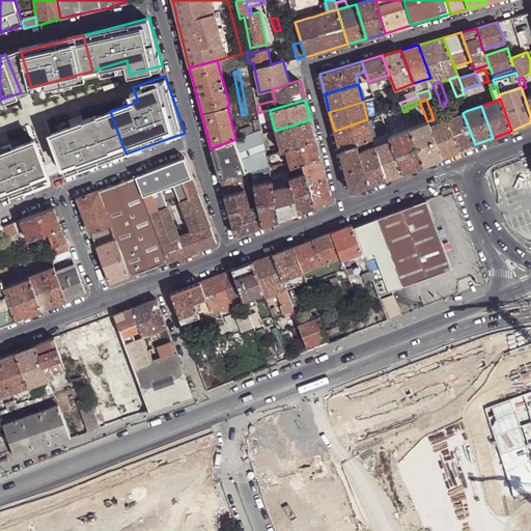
[(110,111),(48,134),(63,176),(126,154),(110,111)]
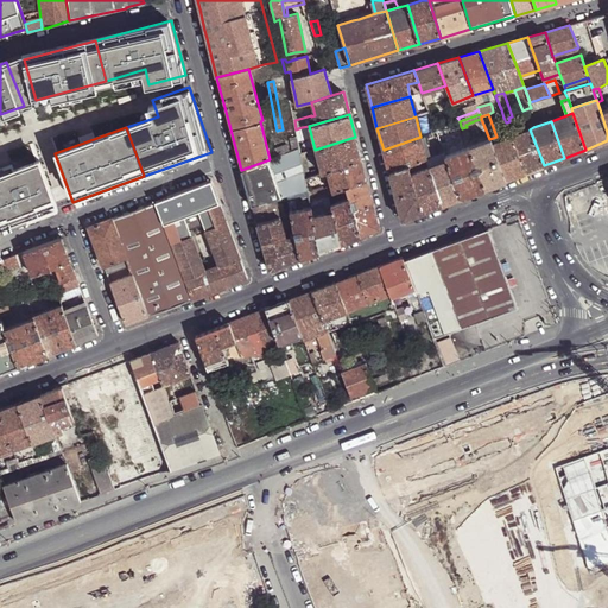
[(525,173),(544,165),(530,130),(511,137),(525,173)]
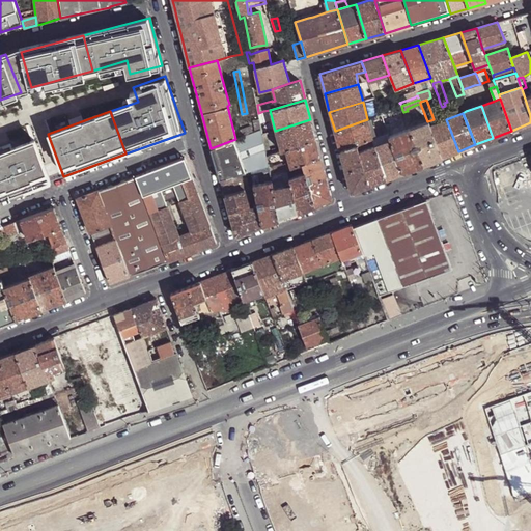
[(285,148),(315,138),(310,119),(275,131),(281,150),(285,148)]
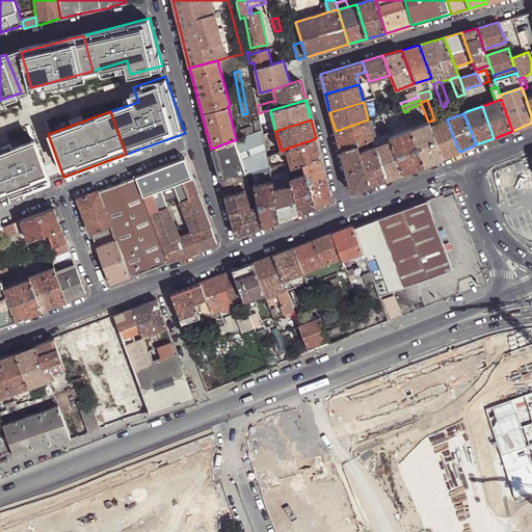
[(373,138),(368,120),(336,131),(341,151),(356,144),(361,143),(366,140),(372,138),(373,138)]
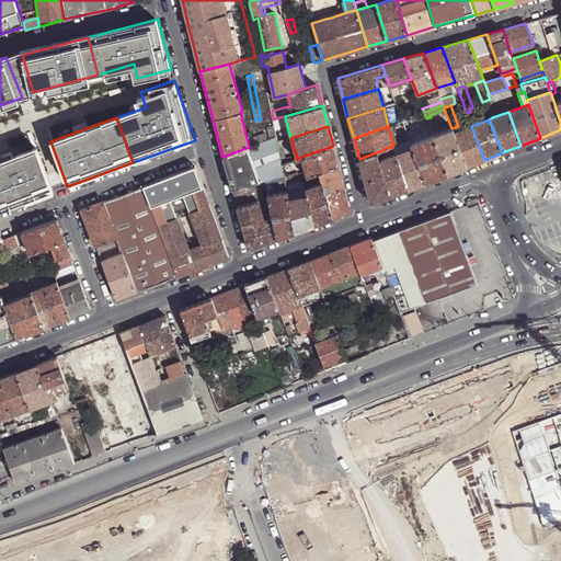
[(467,167),(484,160),(471,126),(454,133),(467,167)]
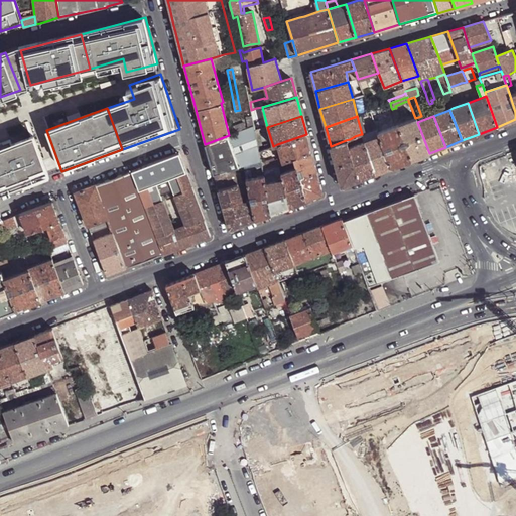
[(411,159),(429,153),(417,122),(415,118),(398,125),(411,159)]
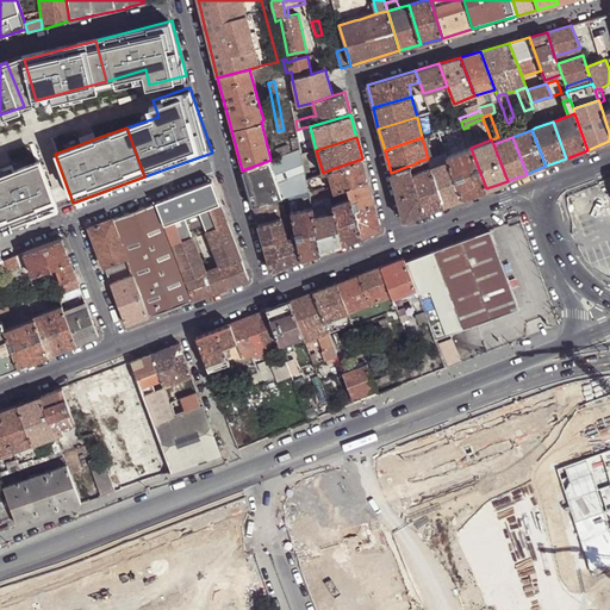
[(277,149),(279,156),(291,151),(288,144),(277,149)]
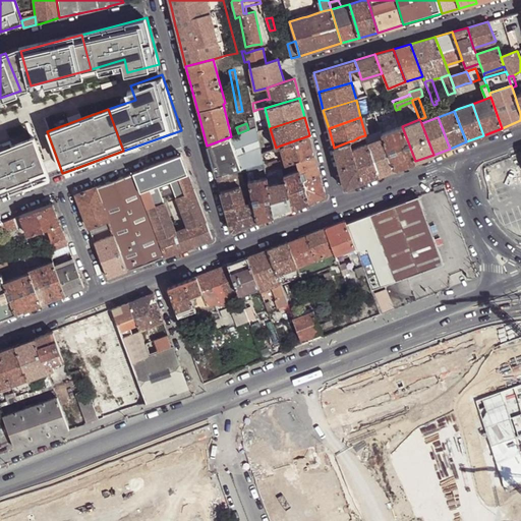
[(207,146),(216,176),(239,170),(246,168),(265,163),(262,153),(262,150),(261,148),(258,134),(258,132),(256,128),(256,126),(250,128),(248,129),(238,133),(231,136),(207,146)]
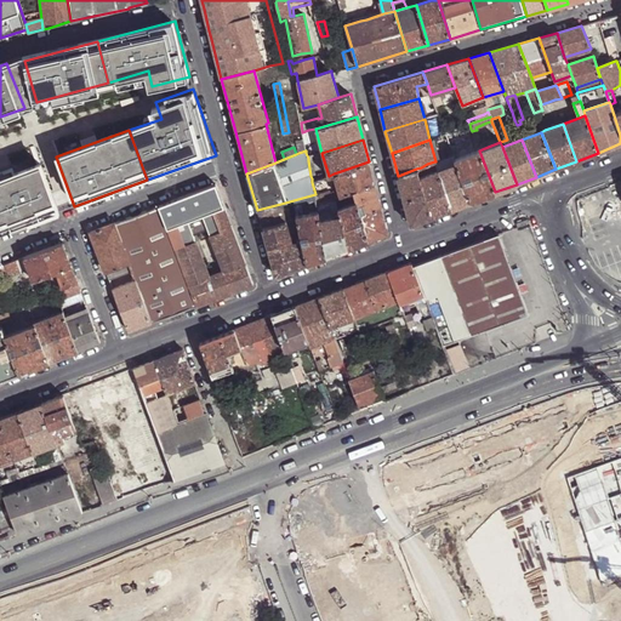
[(471,201),(495,192),(479,151),(455,159),(456,164),(471,201)]
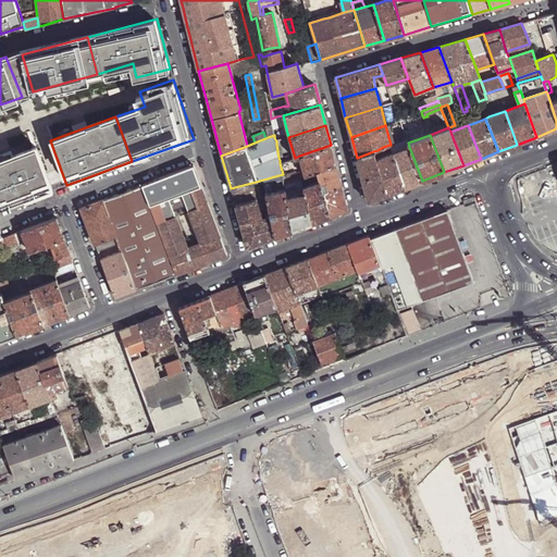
[(409,147),(408,143),(408,141),(406,138),(393,144),(391,145),(390,145),(391,147),(393,152),(409,147)]
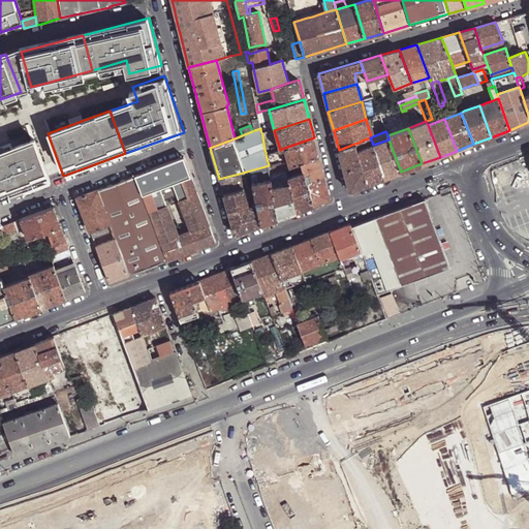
[(38,134),(0,148),(0,199),(56,179),(38,134)]
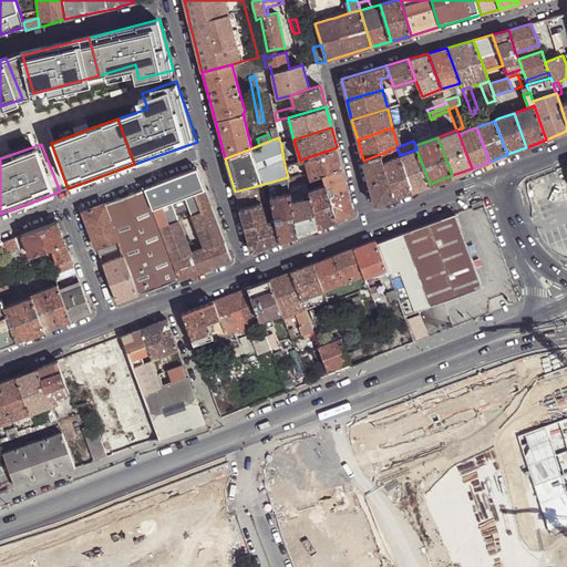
[(323,174),(342,167),(337,147),(305,158),(310,175),(311,178),(315,177),(323,174)]
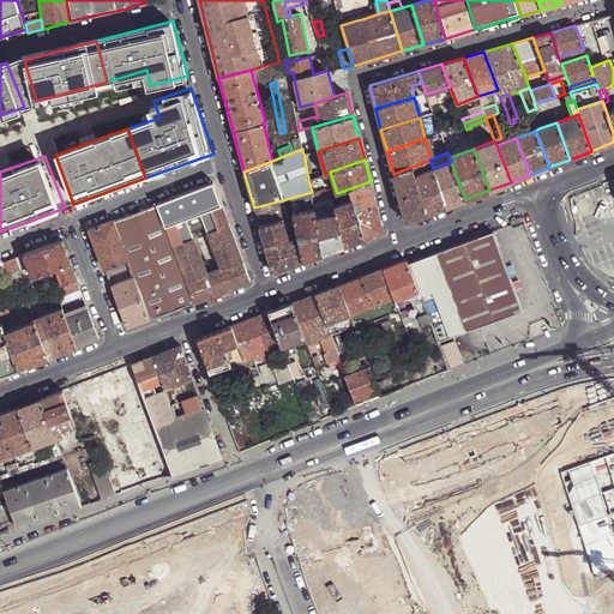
[(446,206),(465,199),(451,162),(433,168),(446,206)]
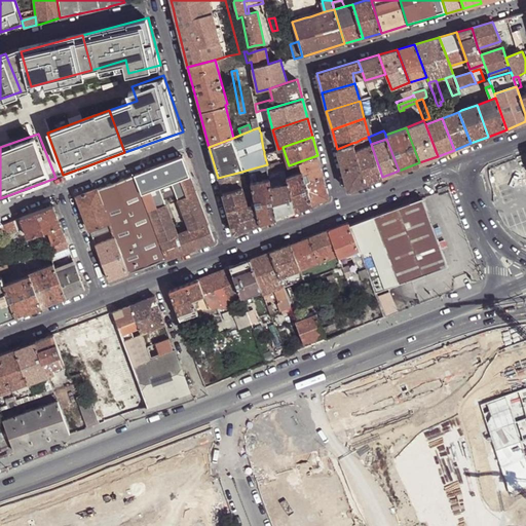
[(347,190),(365,184),(354,150),(352,143),(337,149),(347,190)]
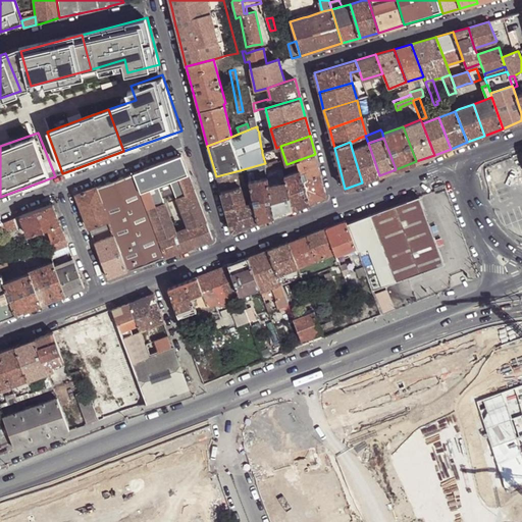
[(362,183),(379,175),(368,143),(356,148),(352,149),(362,183)]
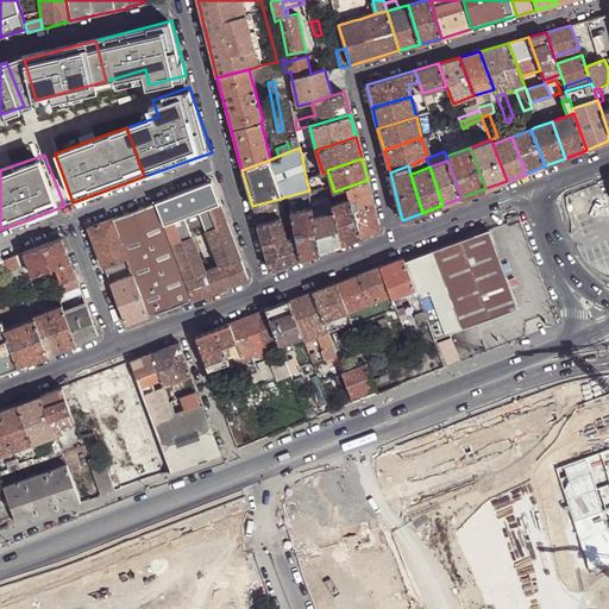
[(213,180),(157,201),(164,224),(184,217),(198,212),(219,267),(220,268),(240,259),(213,180)]
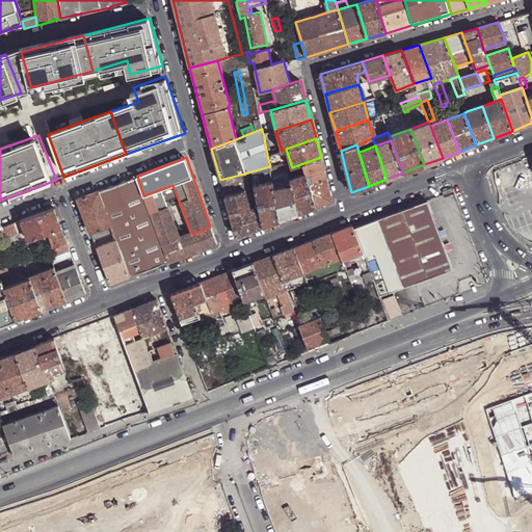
[(333,200),(321,157),(303,163),(304,166),(306,173),(315,207),(333,200)]
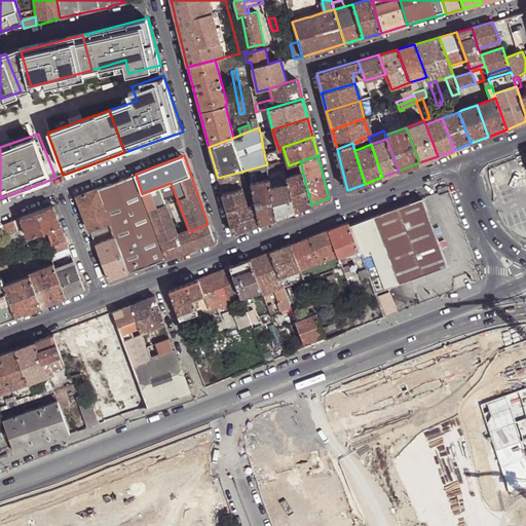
[(268,173),(285,167),(289,165),(288,162),(280,164),(279,162),(267,165),(268,171),(268,173)]
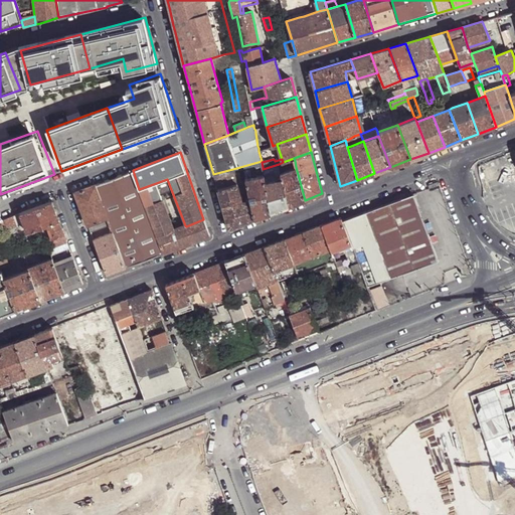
[(259,167),(263,167),(262,162),(262,161),(243,166),(246,178),(261,175),(259,167)]
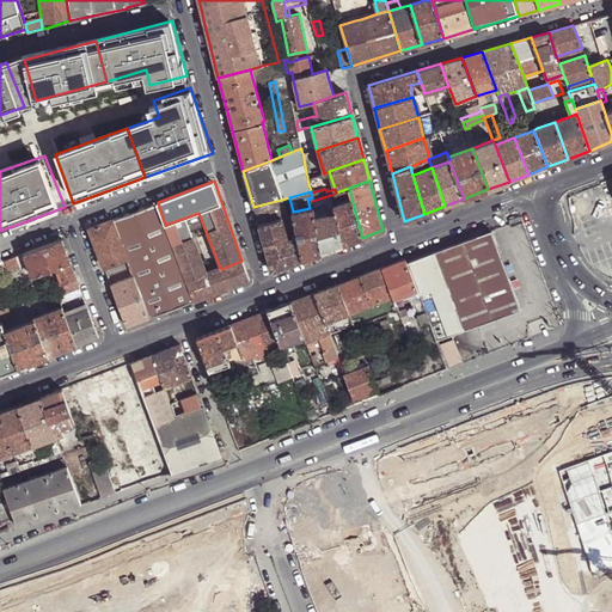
[(342,245),(362,238),(352,199),(334,204),(335,210),(342,245)]
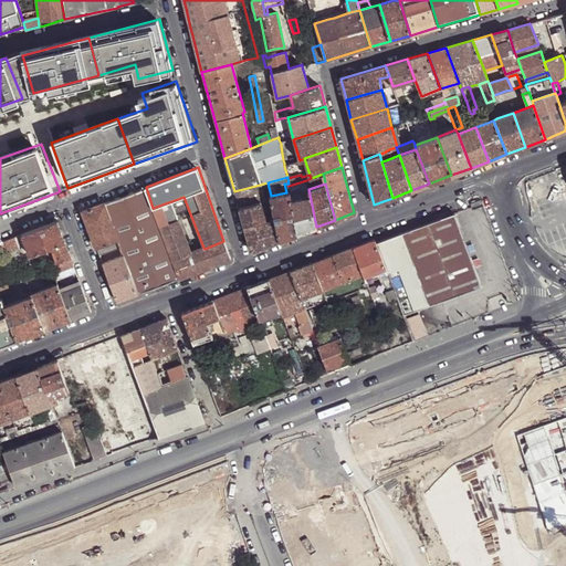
[(234,191),(239,208),(261,202),(264,201),(260,185),(234,191)]
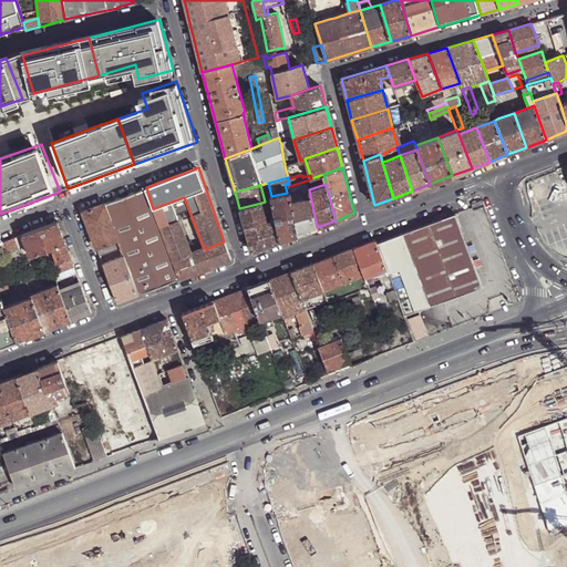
[(153,208),(146,187),(104,204),(117,240),(123,256),(136,288),(141,286),(144,292),(179,279),(153,208)]
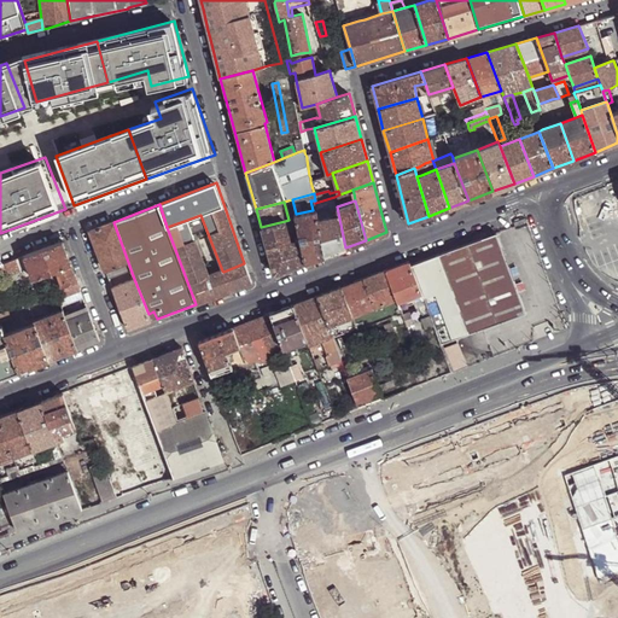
[(305,263),(326,255),(319,220),(316,209),(313,210),(296,214),(296,217),(301,239),(305,263)]
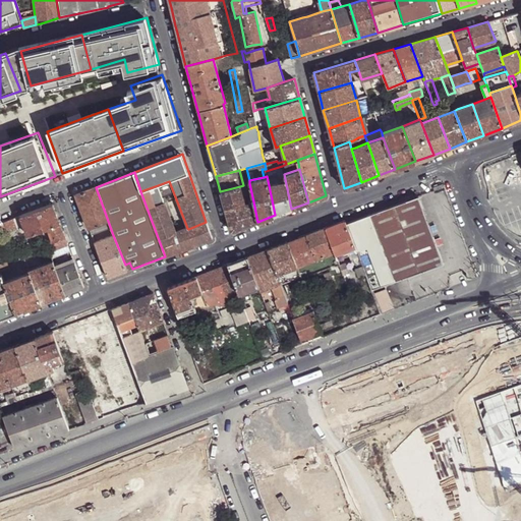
[(275,215),(291,209),(285,179),(269,185),(275,215)]
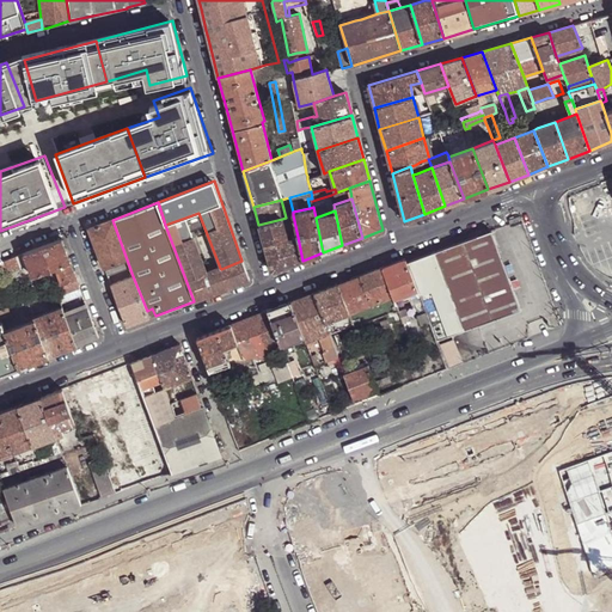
[(293,238),(298,237),(293,215),(286,218),(282,219),(286,232),(291,230),(293,238)]
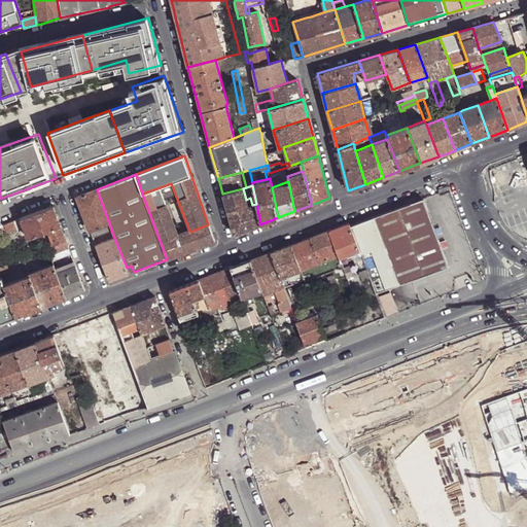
[(160,187),(142,194),(167,259),(187,251),(186,250),(183,251),(177,235),(170,212),(166,204),(160,187)]
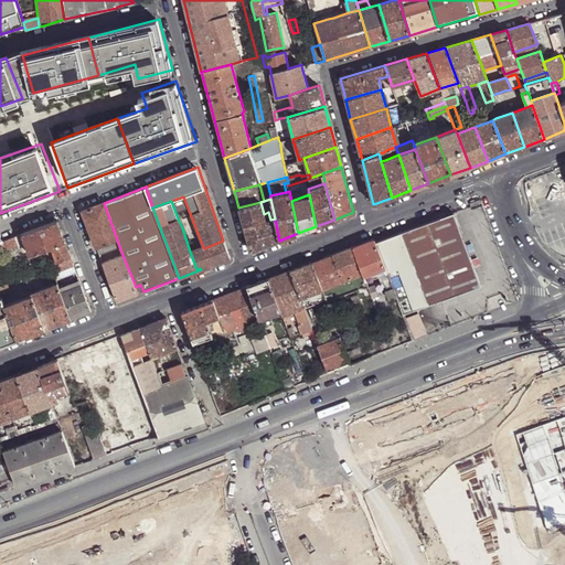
[(251,251),(279,241),(275,219),(270,220),(265,221),(264,214),(260,202),(238,208),(251,251)]
